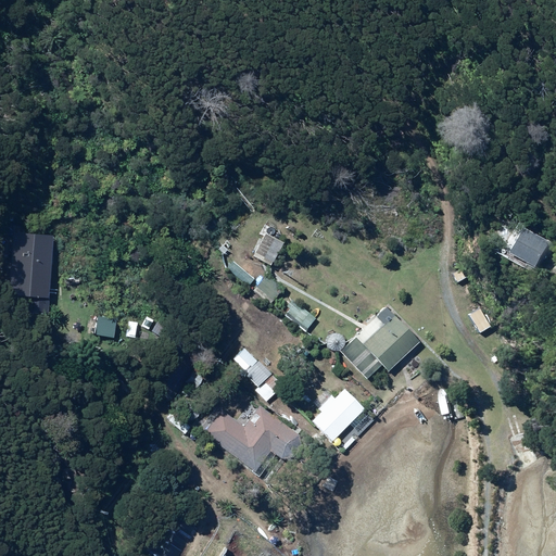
[(554,244),(522,227),(508,252),(539,270),(554,244)]
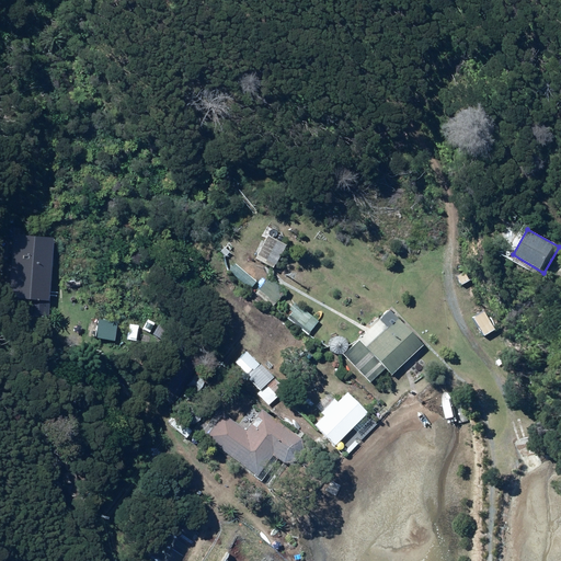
[(12,235),(9,290),(16,292),(16,298),(48,300),(52,237),(12,235)]
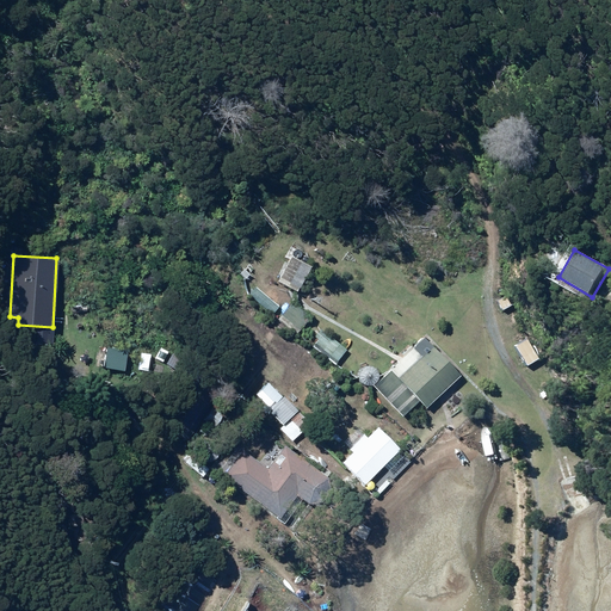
[(289,255),(276,282),(296,292),(309,266),(289,255)]
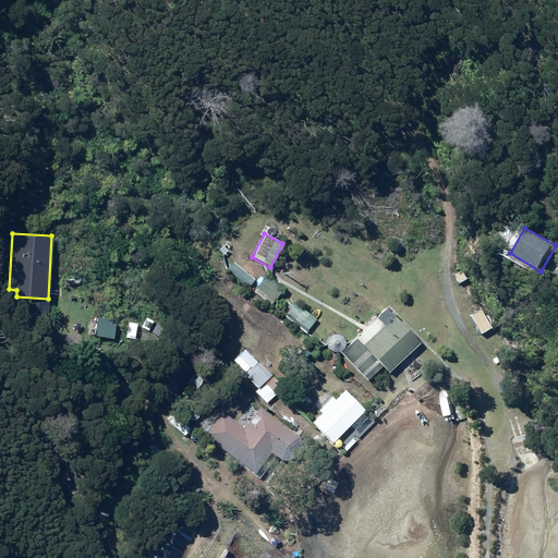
[(233,263),(227,270),(249,288),(255,280),(233,263)]
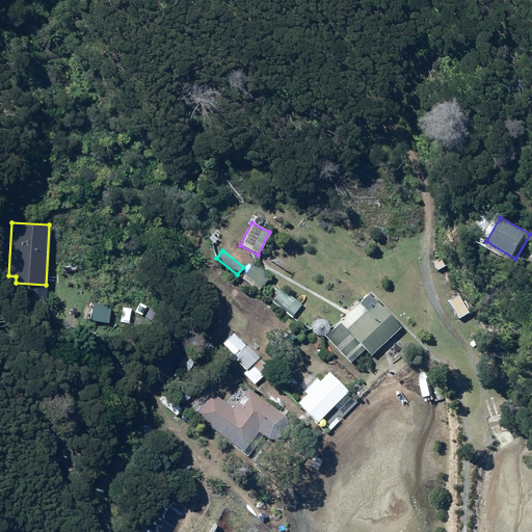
[(260,273),(263,270),(254,263),(242,277),(259,290),(268,278),(260,273)]
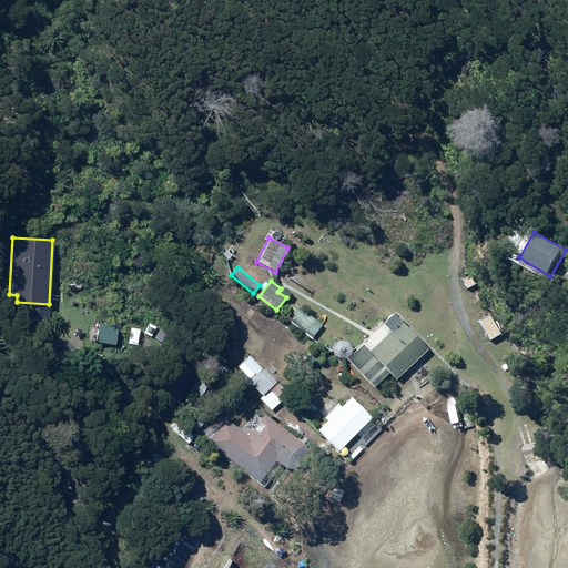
[(298,306),(287,320),(311,337),(321,325),(298,306)]
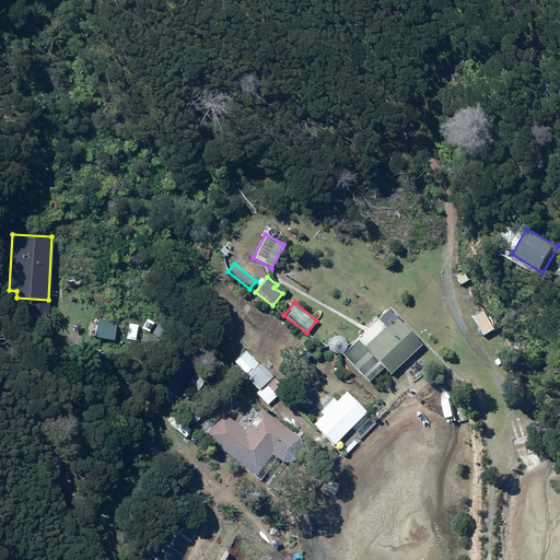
[(368,325),(370,327),(341,354),(369,382),(384,366),(391,373),(421,343),(388,310),(377,319),(376,317),(368,325)]
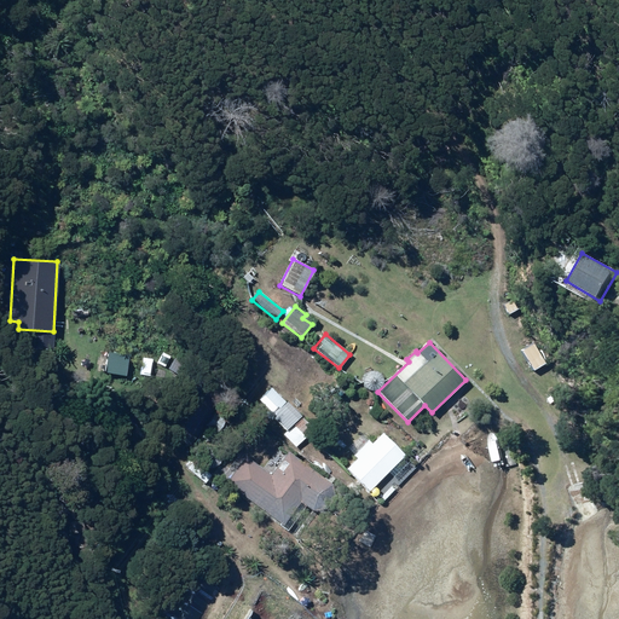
[(533,343),(522,351),(533,370),(544,364),(533,343)]
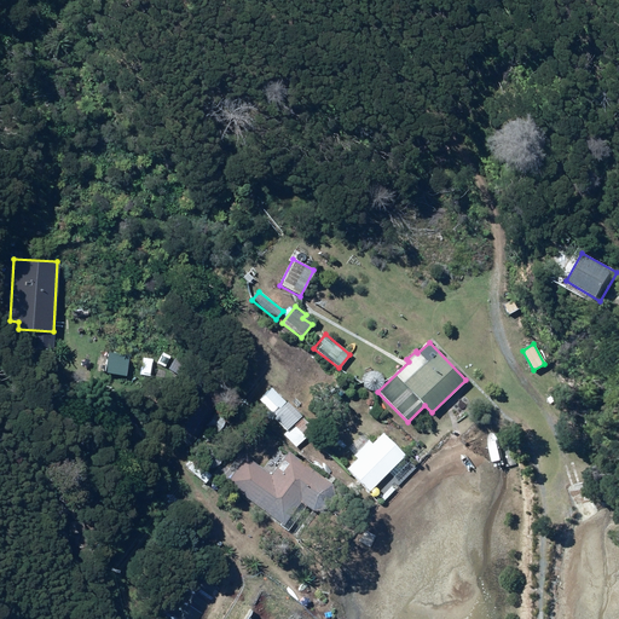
[(358,387),(360,389),(363,392),(366,393),(369,392),(372,391),(375,388),(376,386),(376,382),(376,379),(374,376),(371,374),(369,372),(365,372),(363,374),(360,375),(358,377),(357,381),(357,383),(358,387)]
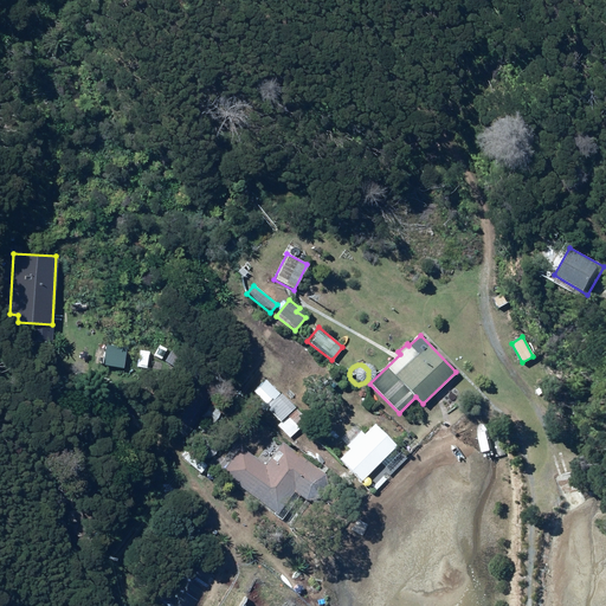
[(368,395),(361,405),(368,410),(374,400),(368,395)]
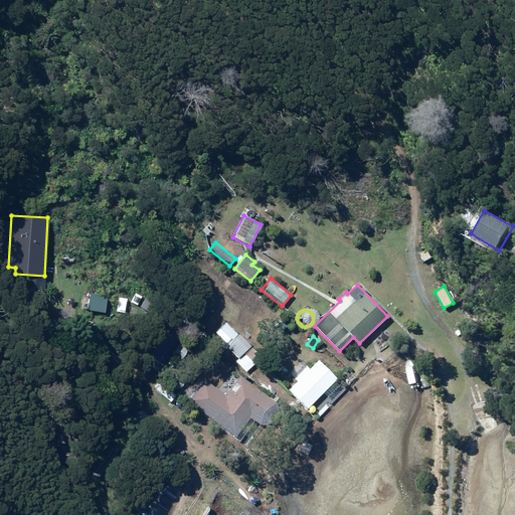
[(181,345),(174,355),(180,359),(187,350),(181,345)]
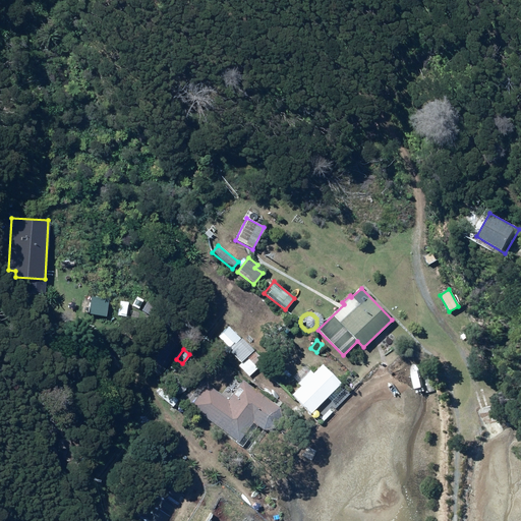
[(247,358),(257,369),(265,362),(254,351),(247,358)]
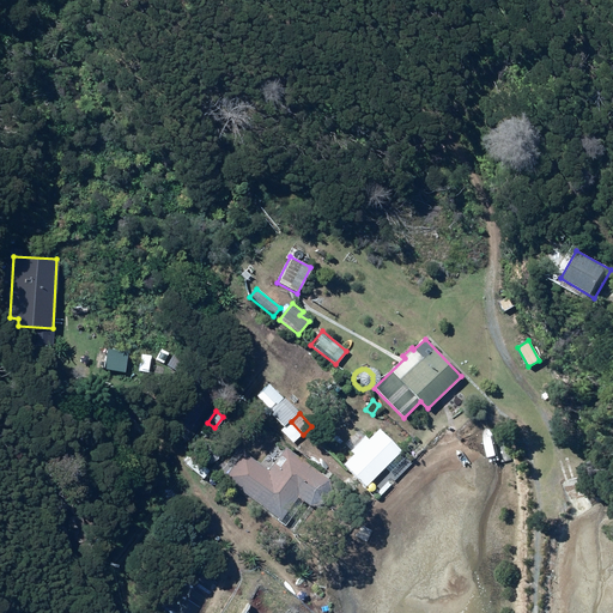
[(204,423),(198,431),(207,437),(212,429),(204,423)]
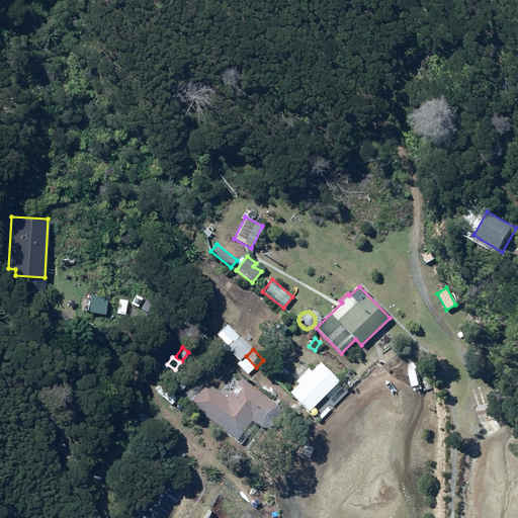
[(309,368),(295,380),(298,383),(290,392),(310,411),(325,395),(330,399),(336,393),(331,389),(339,381),(320,362),(311,370),(309,368)]
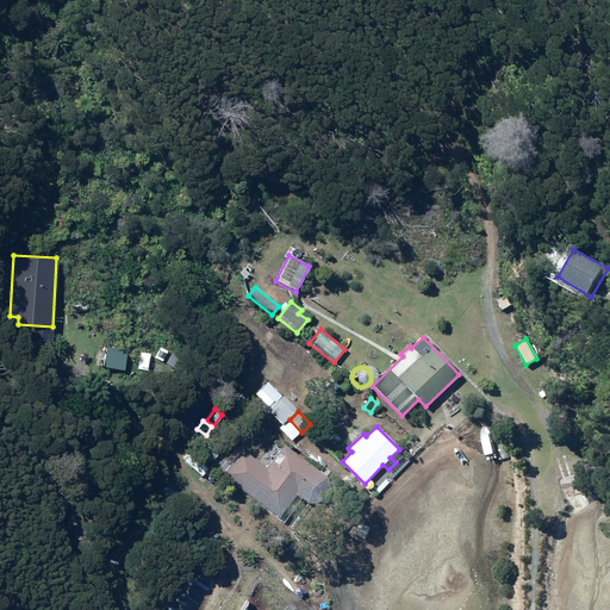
[(222,475),(279,517),(296,495),(306,503),(319,500),(329,489),(327,477),(325,475),(329,472),(322,466),(318,471),(284,444),(266,468),(241,449),(222,475)]
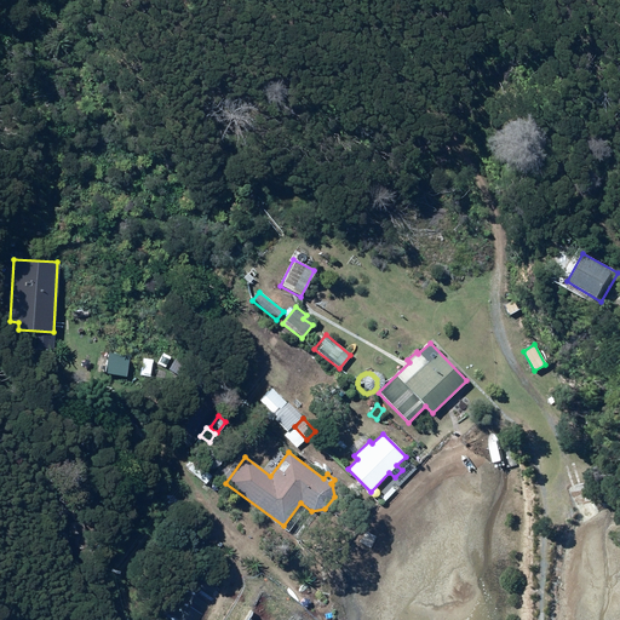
[(190,573),(160,619),(200,619),(218,590),(190,573)]
